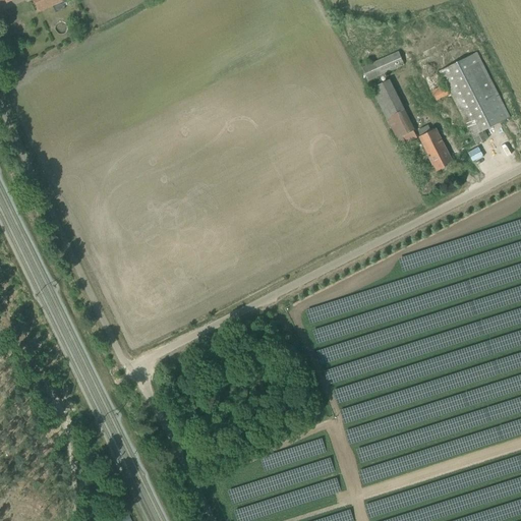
[(52,5),(61,0),(33,0),(39,11),(52,5)]
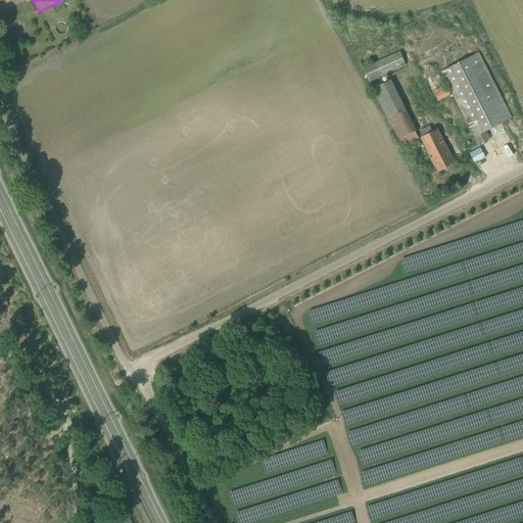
[(61,0),(52,5),(55,11),(64,7),(61,0)]
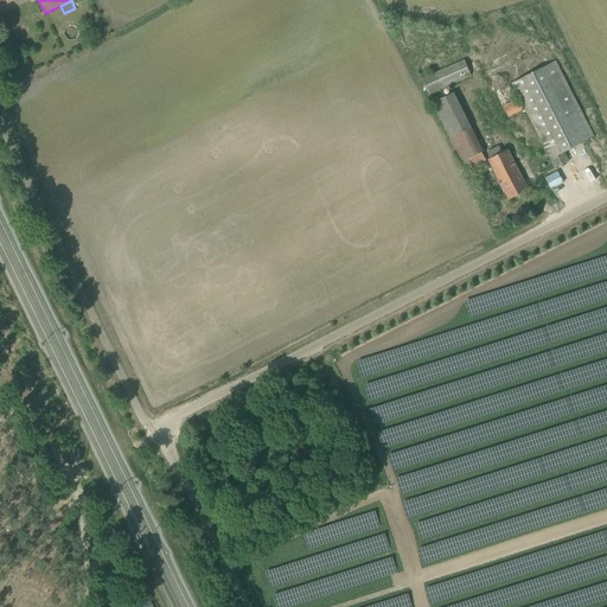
[(429,95),(472,77),(464,59),(422,78),(429,95)]
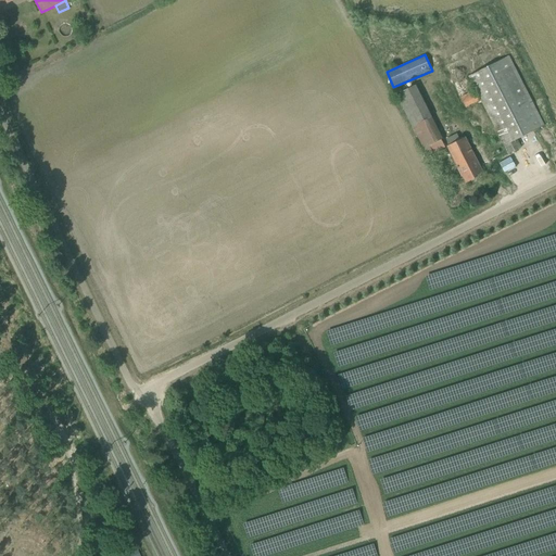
[(517,140),(544,126),(508,55),(469,76),(509,154),(520,148),(517,140)]
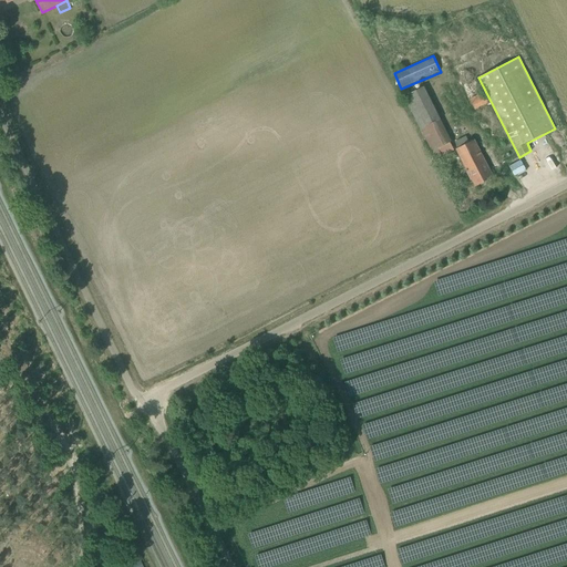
[(404,96),(436,160),(454,151),(450,143),(452,142),(424,86),(404,96)]
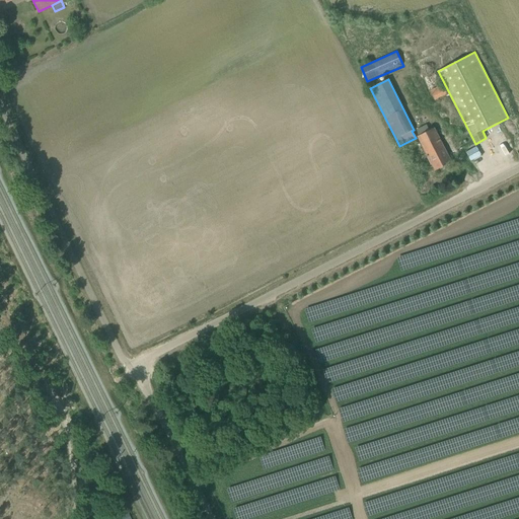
[(435,100),(447,94),(442,84),(430,91),(435,100)]
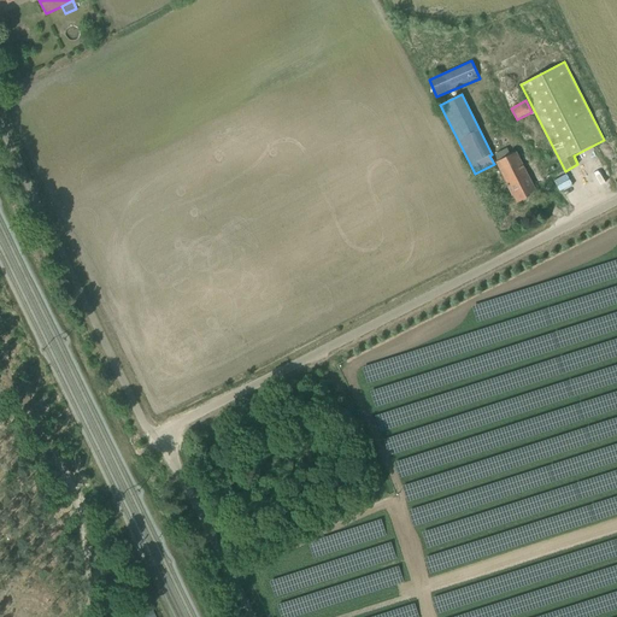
[(532,182),(516,153),(497,163),(512,192),(517,203),(536,193),(532,182)]
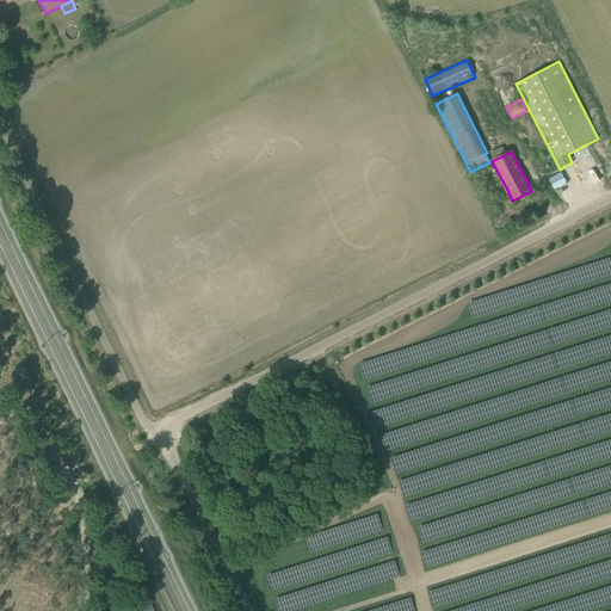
[(129,598),(143,592),(136,576),(127,581),(125,590),(129,598)]
